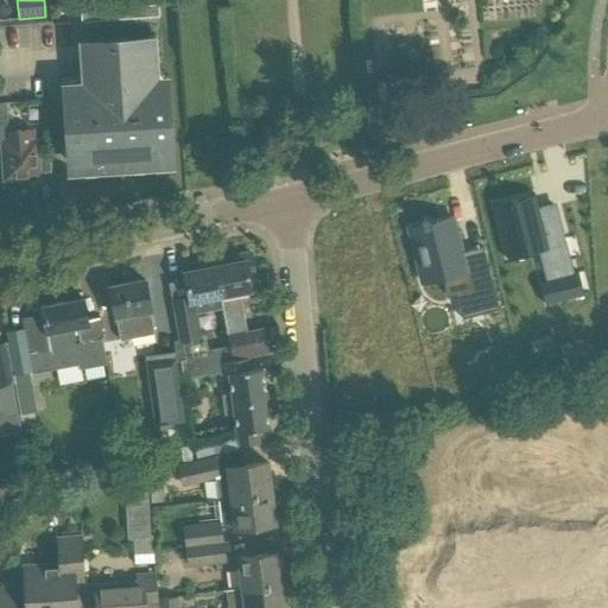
[(71,164),(169,158),(164,87),(152,88),(151,78),(152,78),(150,40),(86,45),(88,82),(89,82),(89,92),(67,93),(71,164)]
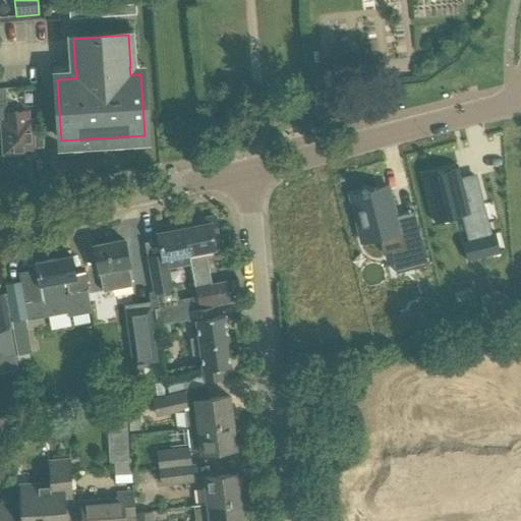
[(5,122),(2,123),(4,153),(31,151),(31,147),(42,147),(42,131),(30,132),(30,121),(26,121),(25,112),(4,113),(5,122)]
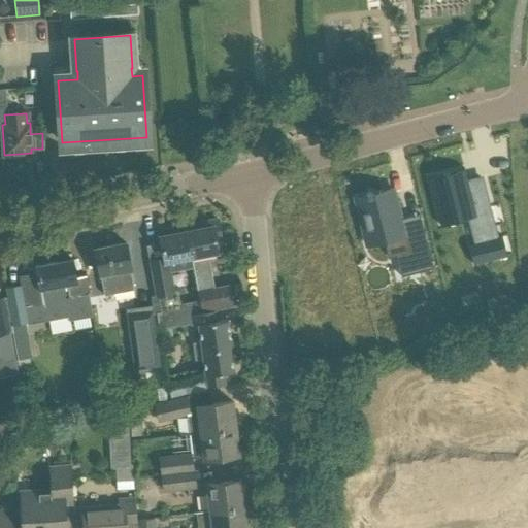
[(429,176),(427,177),(427,178),(439,225),(441,225),(439,216),(465,209),(474,242),(468,244),(468,245),(469,245),(473,262),(472,262),(473,264),(506,256),(506,254),(505,254),(501,237),(502,237),(501,235),(497,236),(482,178),(467,183),(464,168),(462,168),(462,169),(442,174),(429,177),(429,176)]
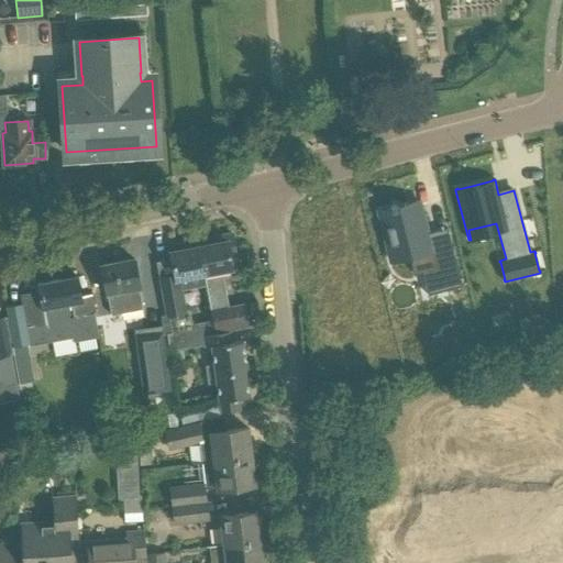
[(406,203),(378,210),(388,250),(395,247),(398,260),(409,257),(412,274),(440,267),(446,290),(462,286),(454,256),(433,262),(427,233),(419,207),(407,210),(406,203)]
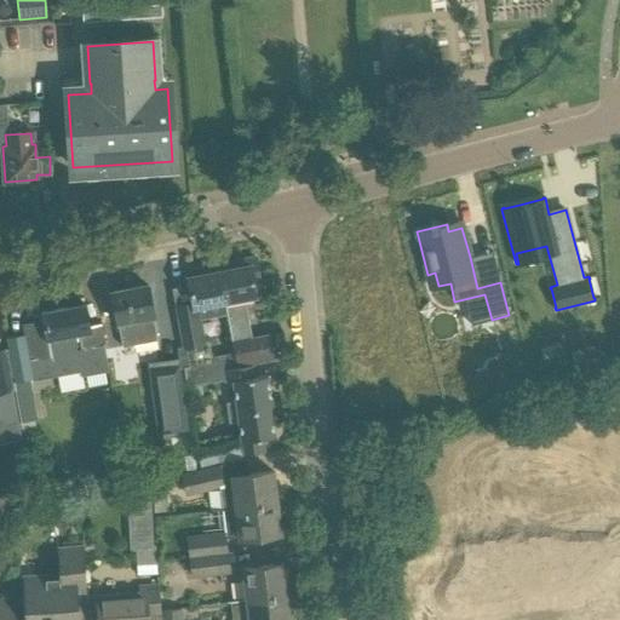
[(230,269),(218,271),(227,313),(230,327),(236,359),(237,366),(251,363),(259,362),(256,342),(250,343),(241,298),(256,294),(253,282),(259,281),(254,257),(228,263),(230,269)]
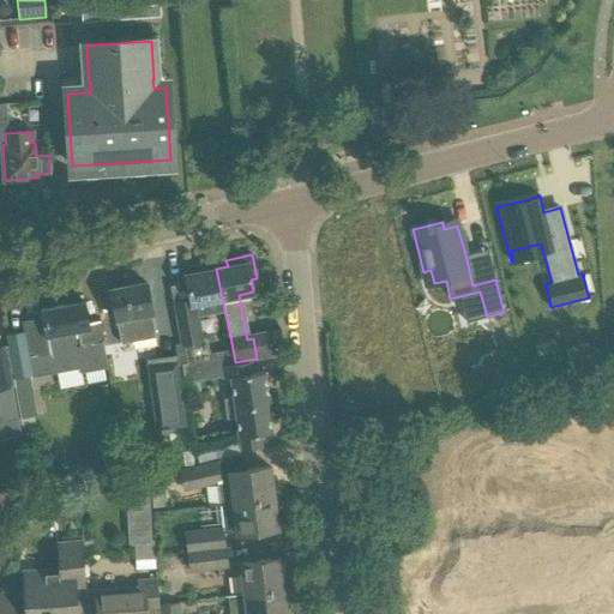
[(186,275),(185,275),(191,304),(196,304),(209,300),(211,312),(224,309),(216,269),(205,271),(204,264),(185,268),(186,275)]
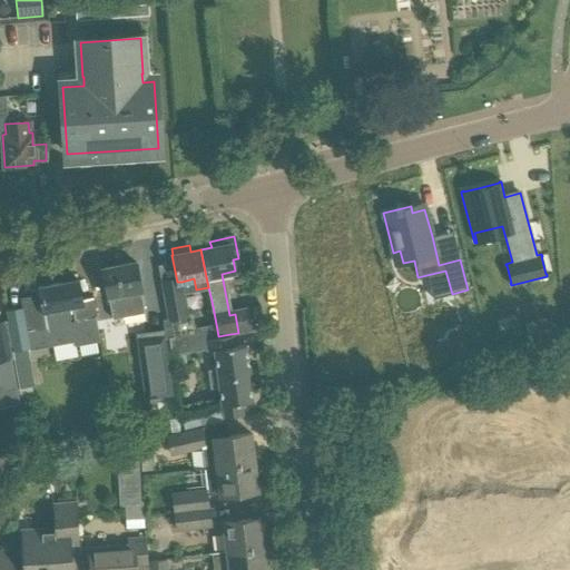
[(140,291),(135,262),(101,268),(111,318),(127,316),(144,313),(139,291),(140,291)]
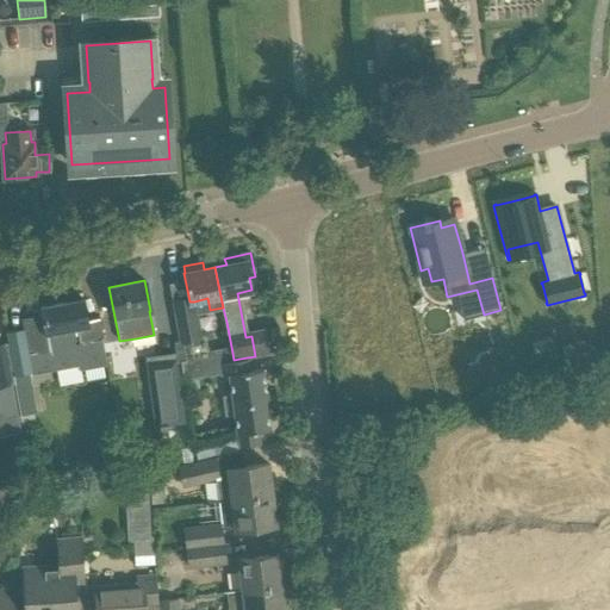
[(23,328),(5,331),(17,396),(32,392),(29,373),(32,372),(79,362),(80,367),(106,362),(98,319),(87,321),(83,299),(79,299),(67,302),(39,306),(41,313),(22,318),(23,328)]
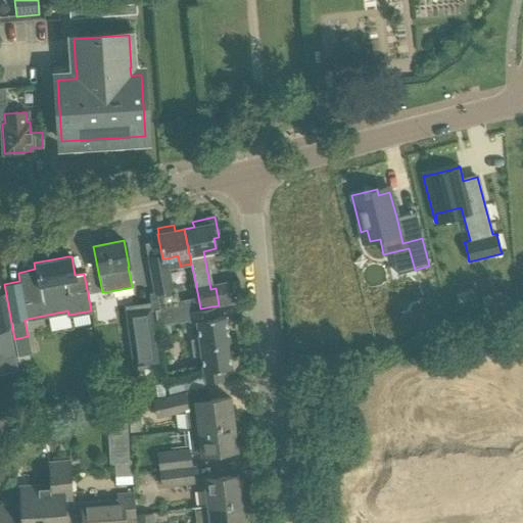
[(162,258),(148,262),(154,294),(156,294),(158,310),(180,305),(176,290),(176,286),(172,287),(169,269),(167,258),(162,258)]
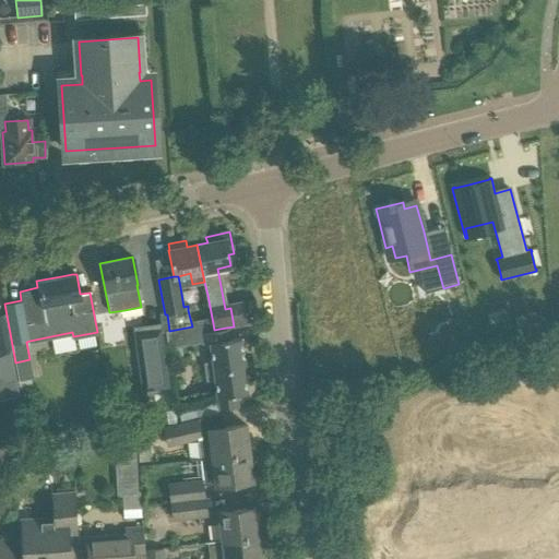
[(294,310),(308,309),(308,294),(293,295),(294,310)]
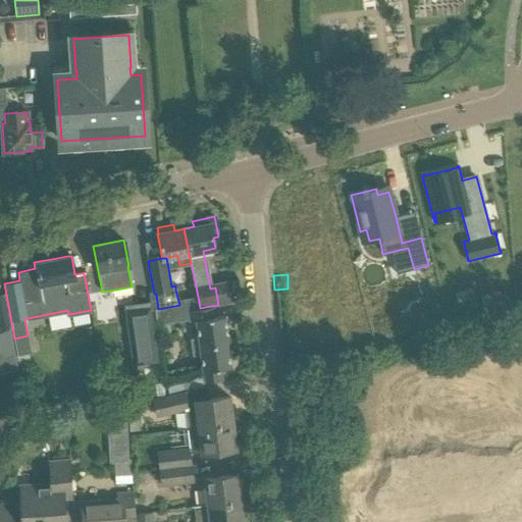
[(0,358),(15,355),(4,299),(0,299),(0,358)]
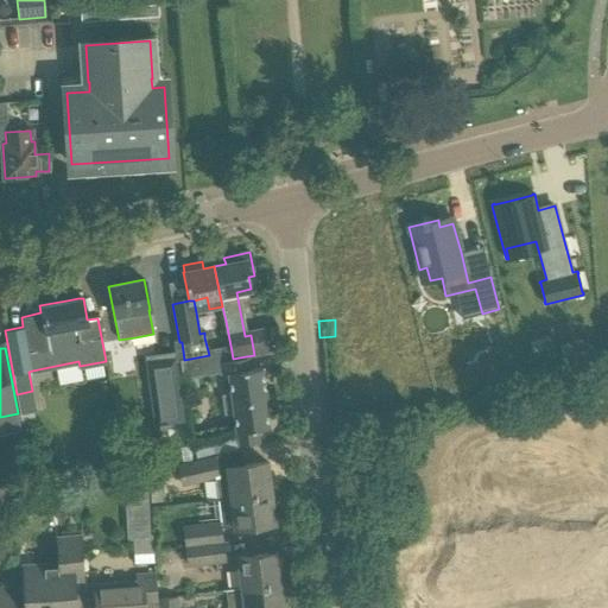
[(246,359),(234,360),(233,359),(232,352),(219,354),(221,375),(228,374),(230,393),(222,394),(225,413),(234,412),(236,431),(238,431),(239,445),(258,443),(257,429),(268,428),(265,407),(267,407),(263,368),(248,369),(246,359)]
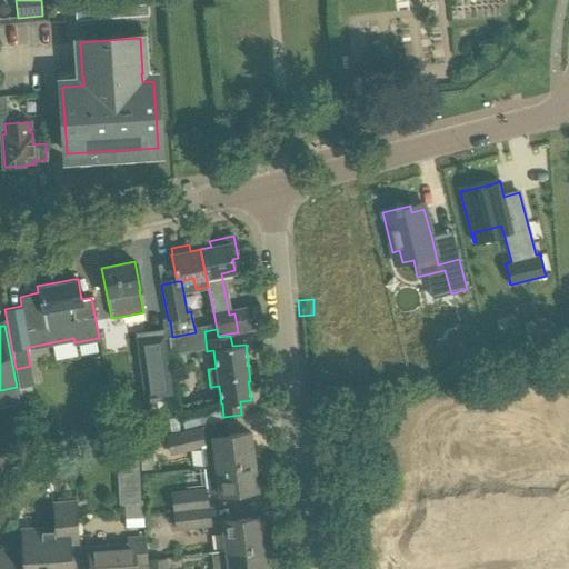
[(175,390),(166,330),(146,332),(148,346),(139,347),(146,395),(175,390)]
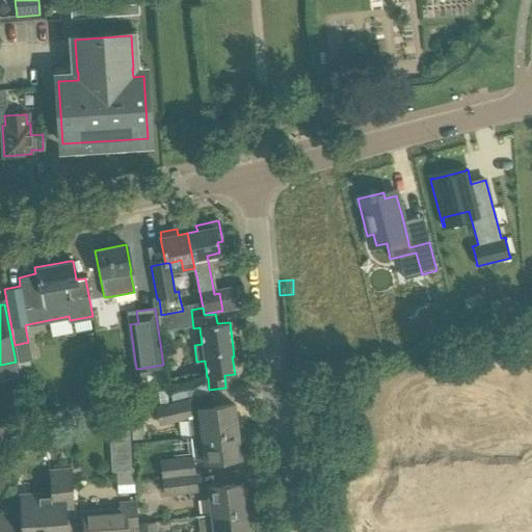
[(18,362),(17,362),(19,375),(32,373),(29,360),(18,362)]
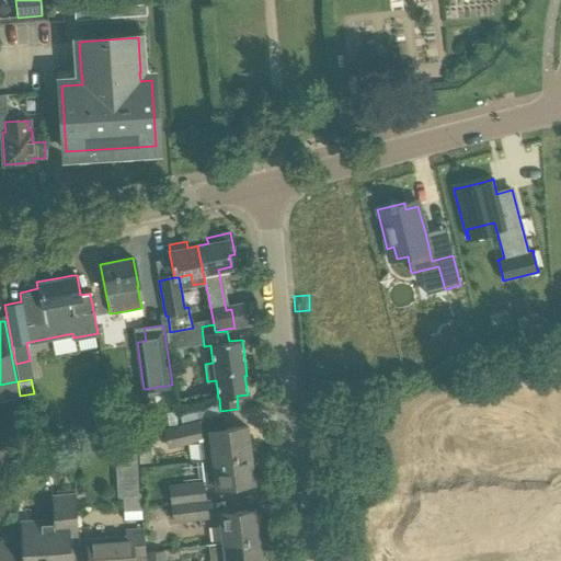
[(189,388),(190,401),(210,399),(208,386),(189,388)]
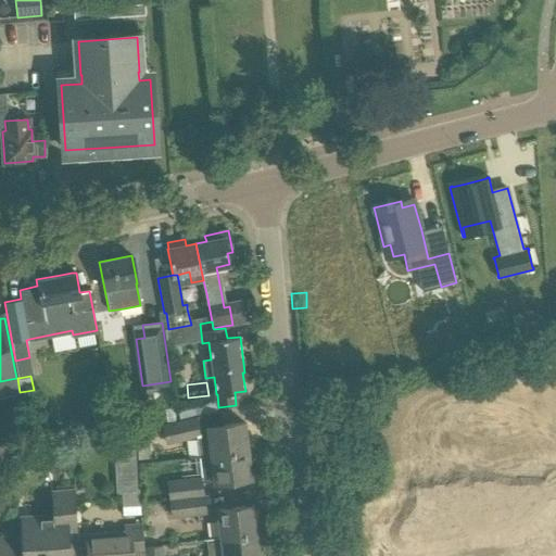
[(135,417),(122,420),(124,432),(138,429),(135,417)]
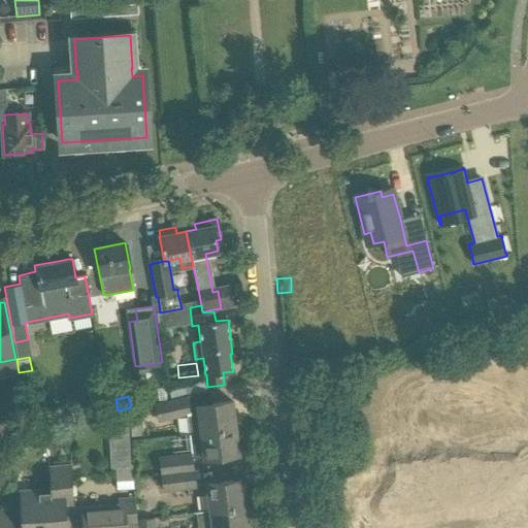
[(159,421),(187,415),(189,414),(185,397),(155,404),(159,421)]
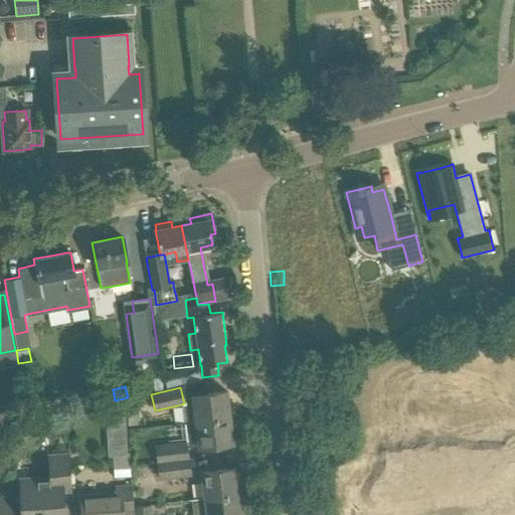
[(226,391),(192,395),(195,421),(229,417),(226,391)]
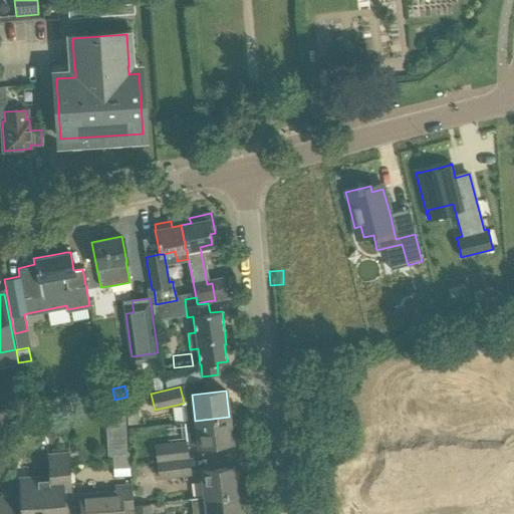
[(138,399),(125,400),(125,410),(137,409),(139,409),(138,399)]
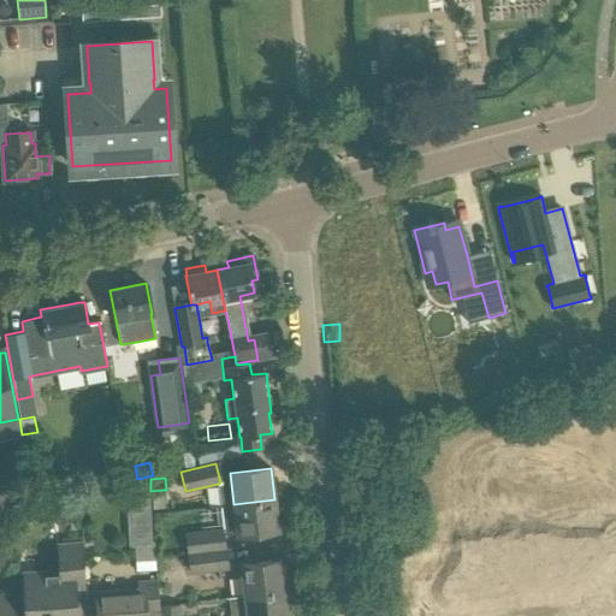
[(61,497),(46,515),(61,528),(77,511),(61,497)]
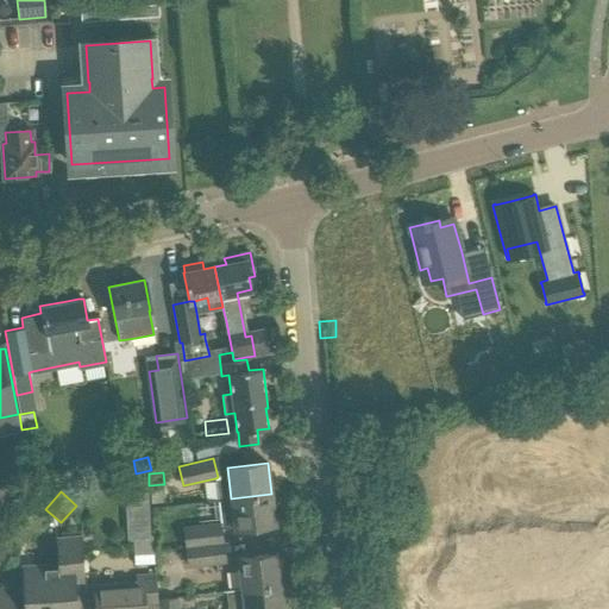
[(146,491),(124,493),(126,539),(132,538),(132,553),(152,553),(151,534),(149,534),(146,491)]
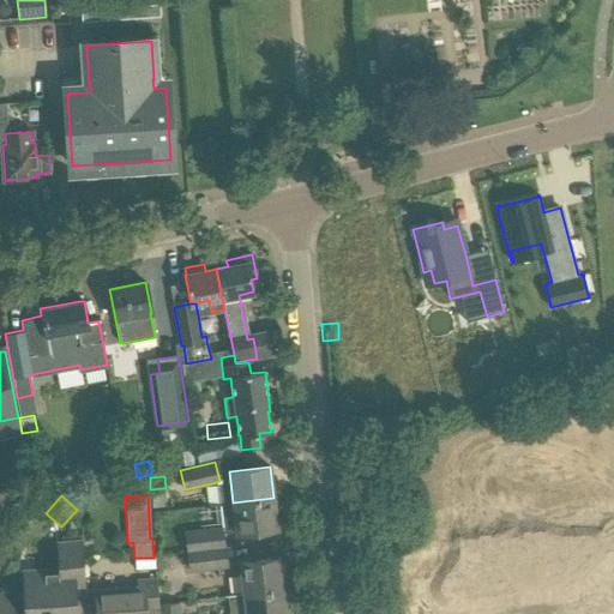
[(222,528),(186,533),(188,552),(223,547),(222,534),(236,531),(236,533),(277,528),(274,498),(233,503),(215,505),(217,523),(222,522),(222,528)]
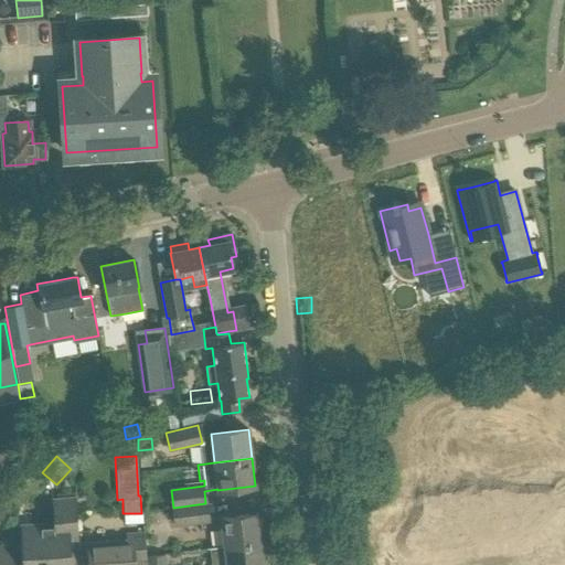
[(8,499),(0,499),(0,520),(10,520),(8,499)]
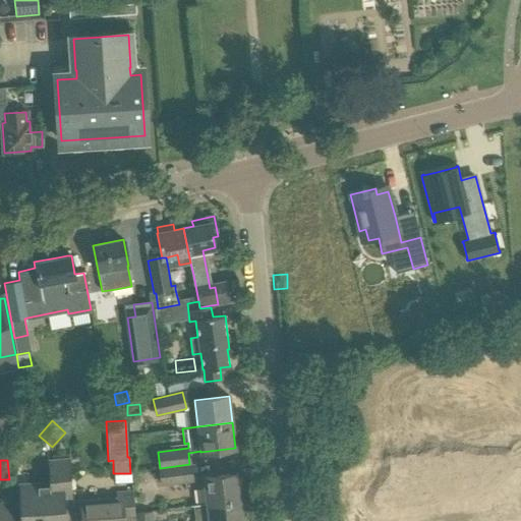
[(51,483),(19,485),(21,520),(63,520),(61,496),(71,495),(69,460),(50,461),(51,483)]
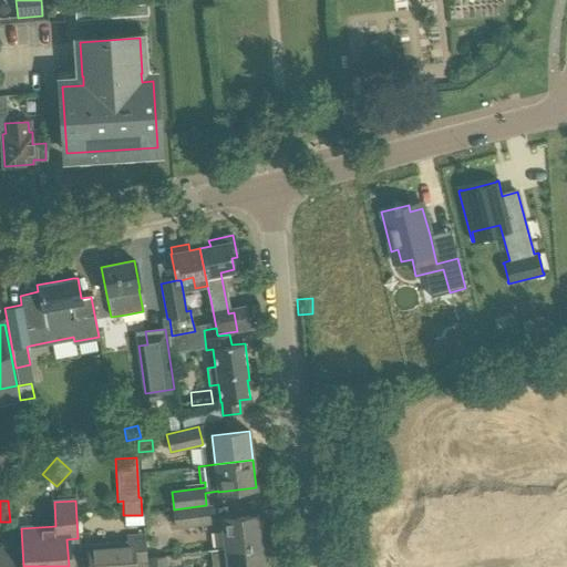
[(206,505),(174,509),(176,527),(208,523),(206,505)]
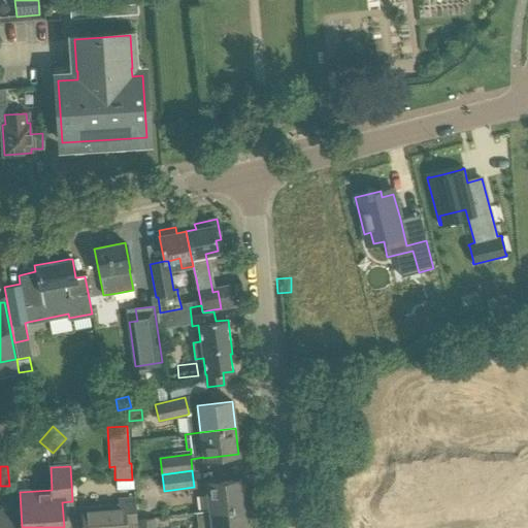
[(241,479),(206,484),(209,510),(244,505),(241,479)]
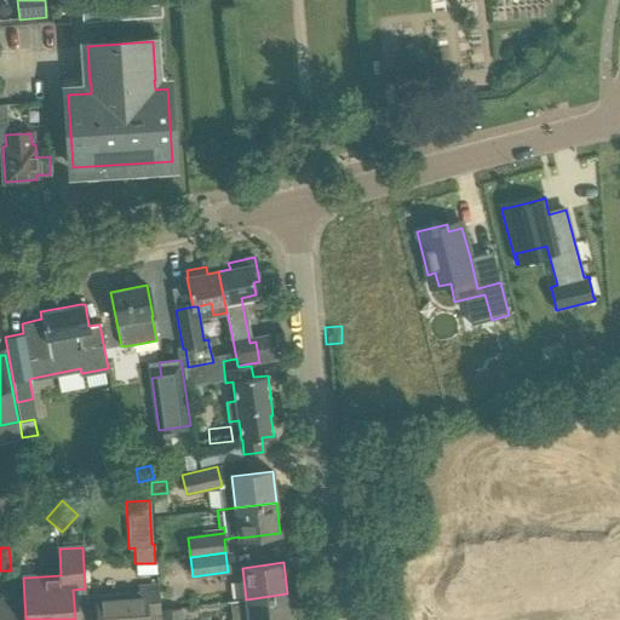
[(139,593),(97,596),(98,619),(147,619),(147,613),(159,612),(158,585),(139,586),(139,593)]
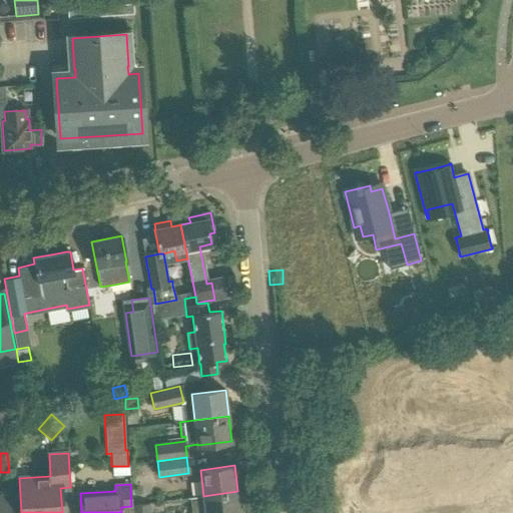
[(240,512),(237,491),(203,496),(191,497),(193,512),(240,512)]
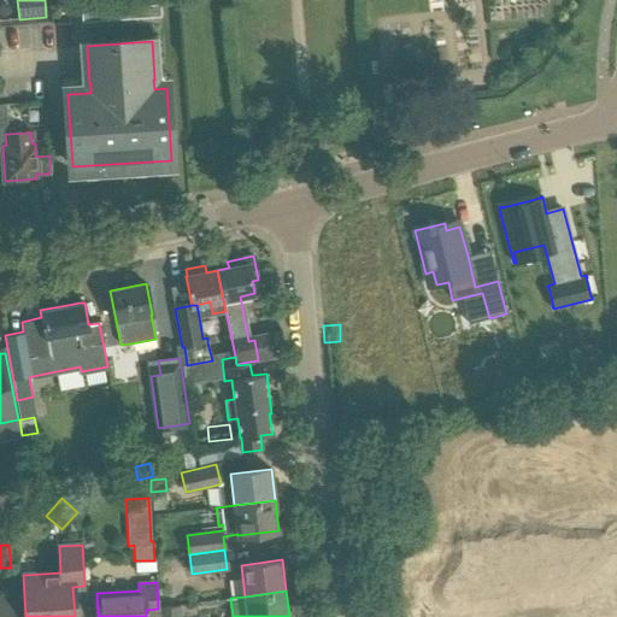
[(0,616),(13,616),(13,597),(0,597),(0,616)]
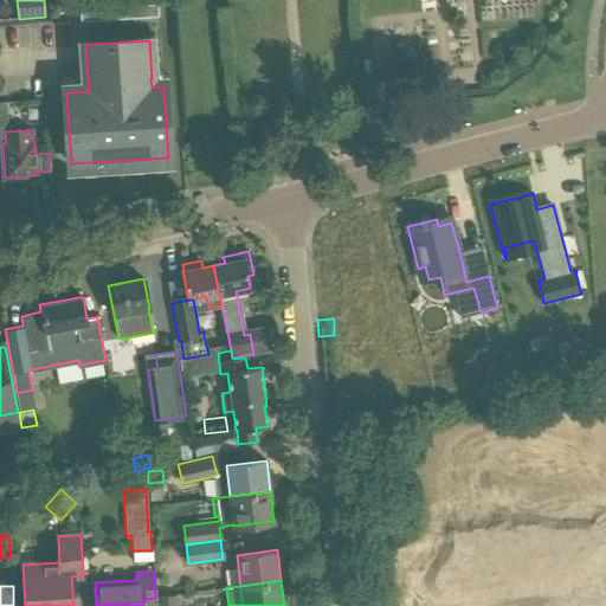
[(178,605),(178,595),(159,597),(159,605),(178,605)]
